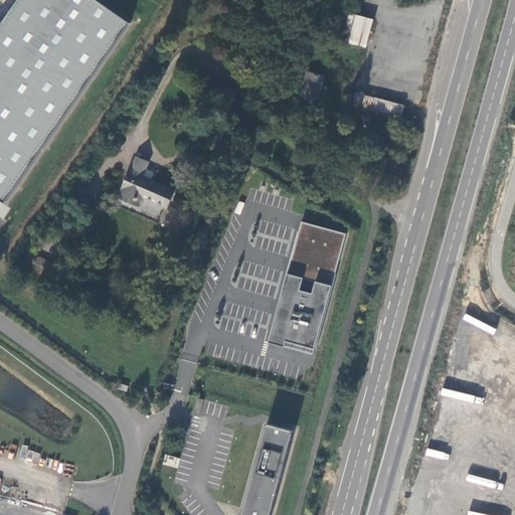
[(0,201),(2,202),(125,24),(93,0),(16,0),(0,23),(0,201)]
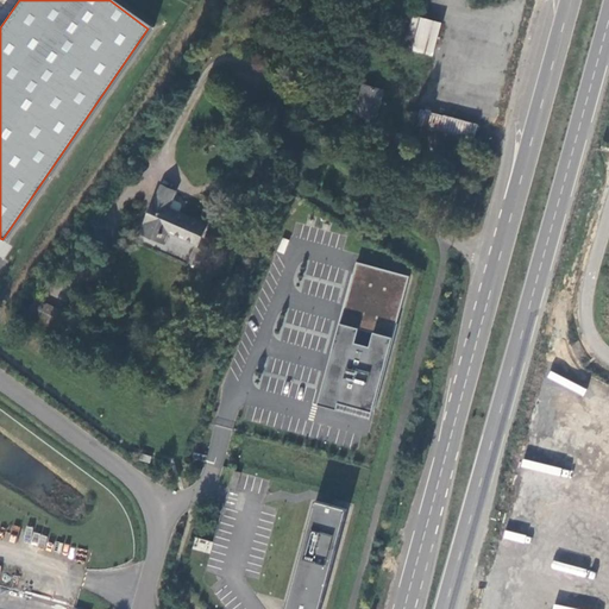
[(410,51),(432,57),(441,23),(420,17),(410,51)]
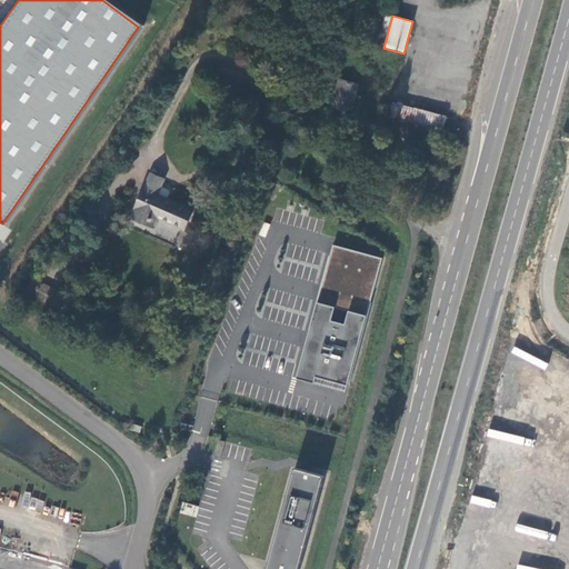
[(332,106),(350,111),(358,83),(340,78),(332,106)]
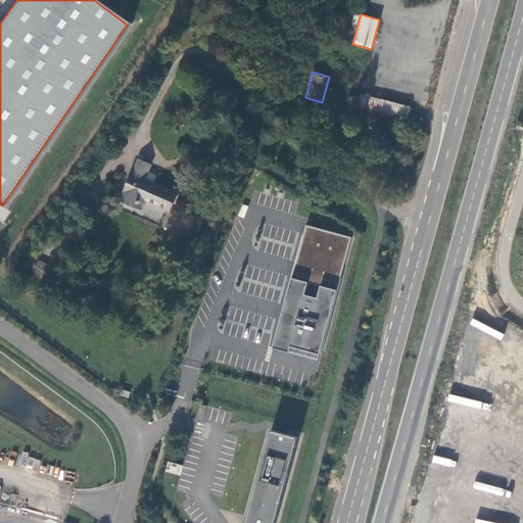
[(407,121),(411,106),(362,94),(358,109),(407,121)]
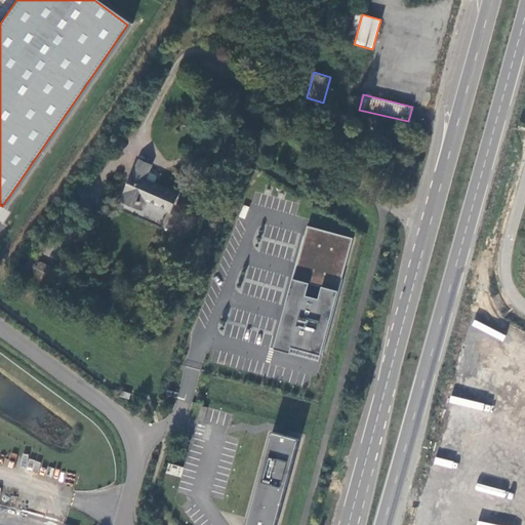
[(169,212),(176,197),(145,182),(151,166),(139,162),(122,201),(142,209),(146,202),(169,212)]
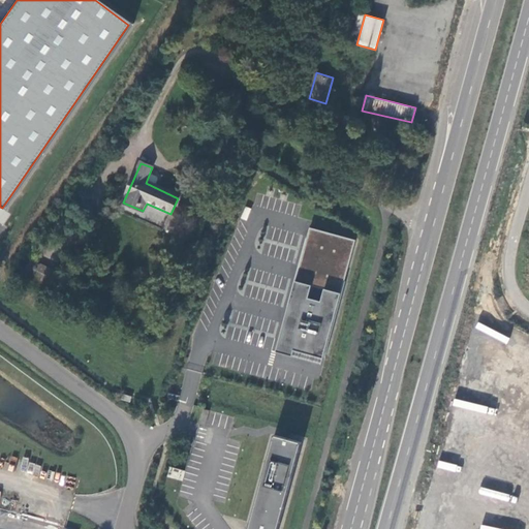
[(325,367),(360,239),(314,226),(279,354),(325,367)]
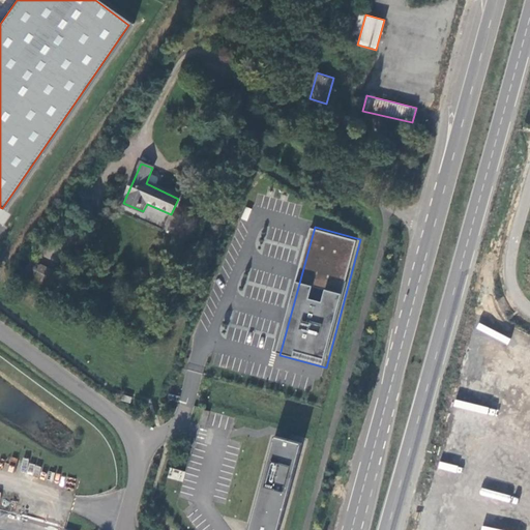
[(54,295),(61,281),(50,274),(51,271),(31,262),(25,275),(28,276),(25,281),(54,295)]
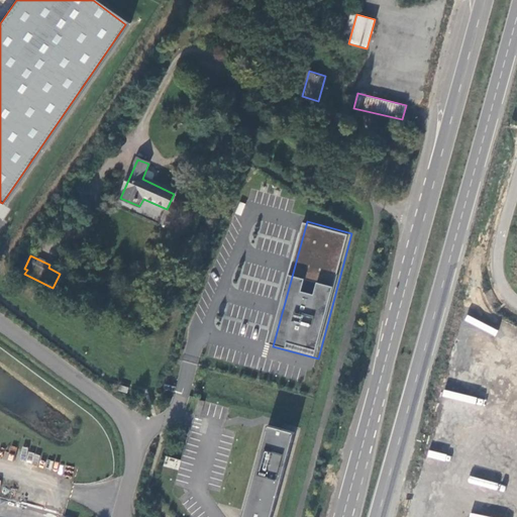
[(271,516),(295,435),(266,427),(240,516),(271,516)]
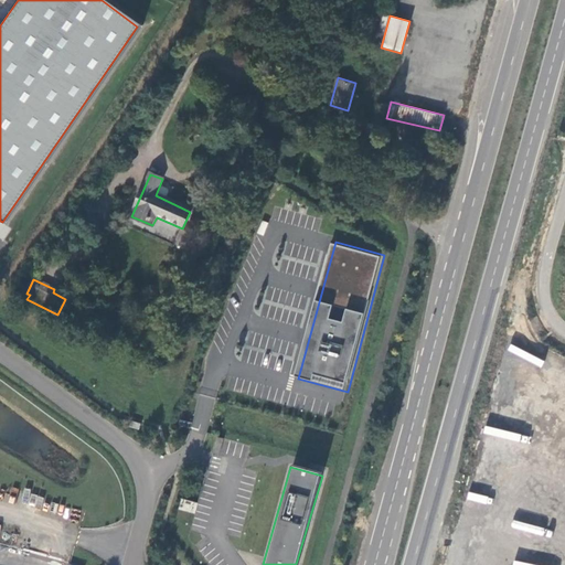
All buildings are outlined.
